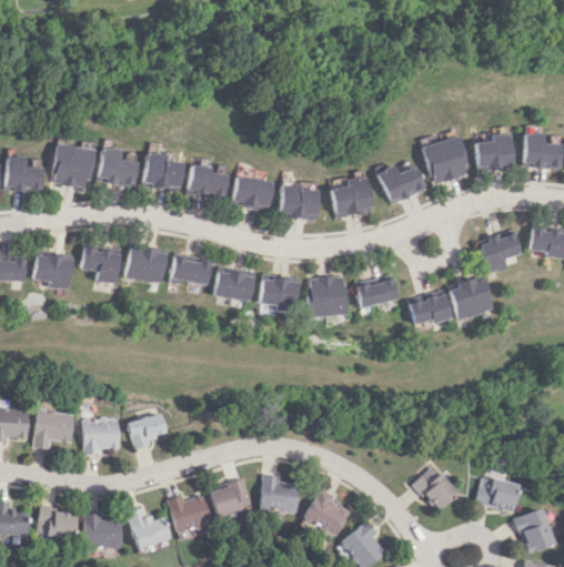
[(560,169),(561,144),(543,143),(544,133),(524,132),(523,168),(560,169)]
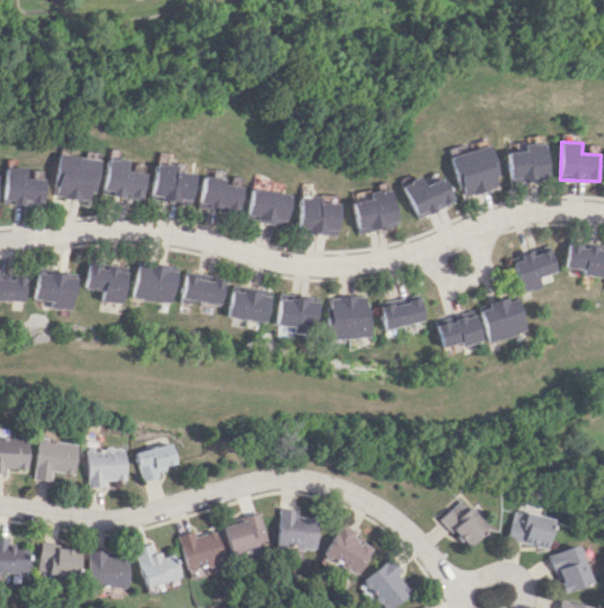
[(549,180),(546,143),(524,145),(524,151),(508,152),(511,185),(549,180)]
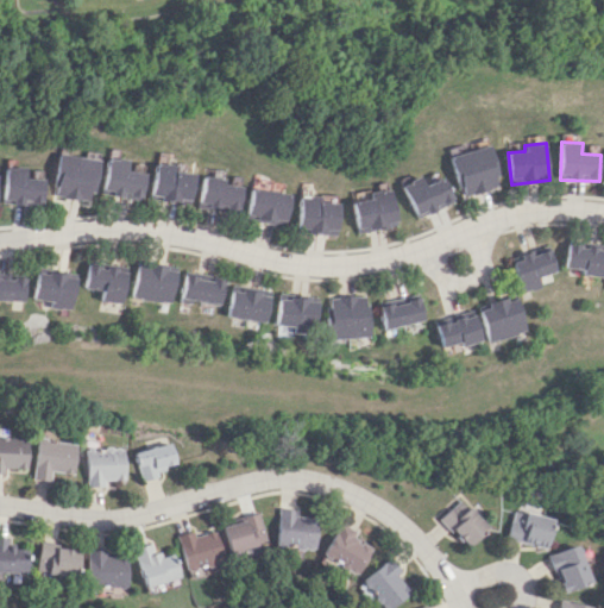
[(452,156),(461,198),(501,188),(490,146),(452,156)]
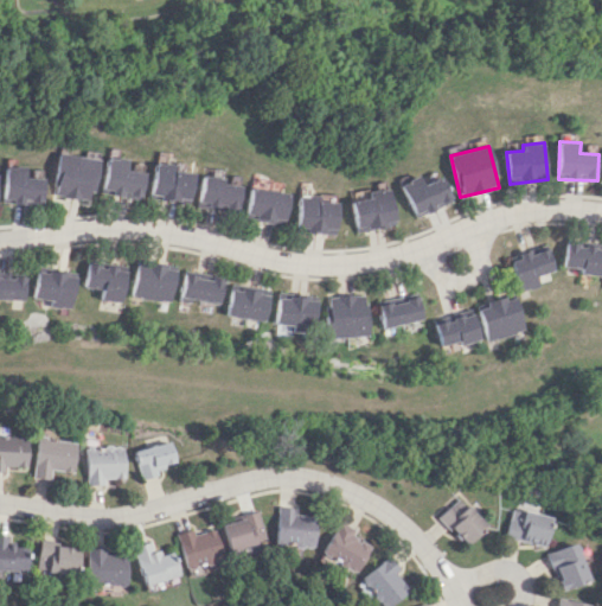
[(91,201),(91,191),(98,191),(102,159),(59,155),(56,198),(91,201)]
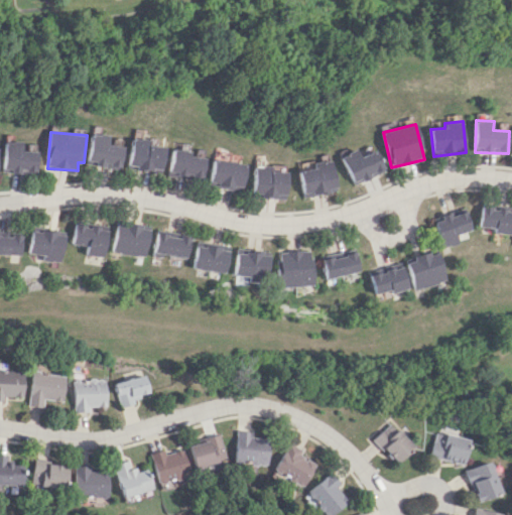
[(89,164),(122,169),(125,147),(110,145),(111,136),(93,133),(89,164)]
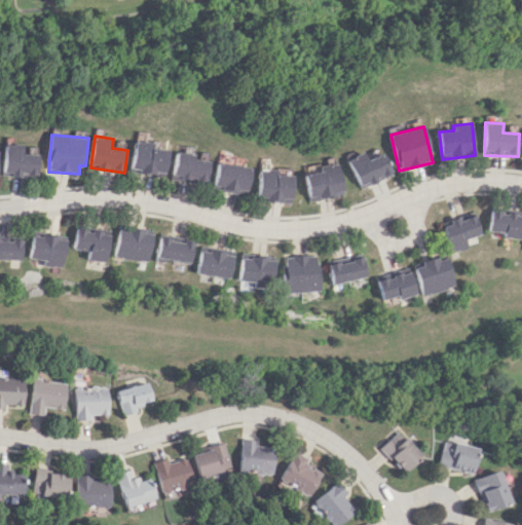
[(171,148),(136,143),(133,169),(142,170),(141,173),(165,177),(171,148)]
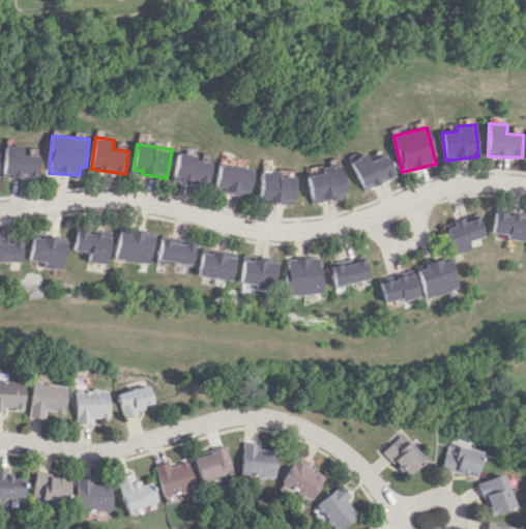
[(39,156),(24,155),(25,146),(5,146),(4,178),(39,178),(39,156)]
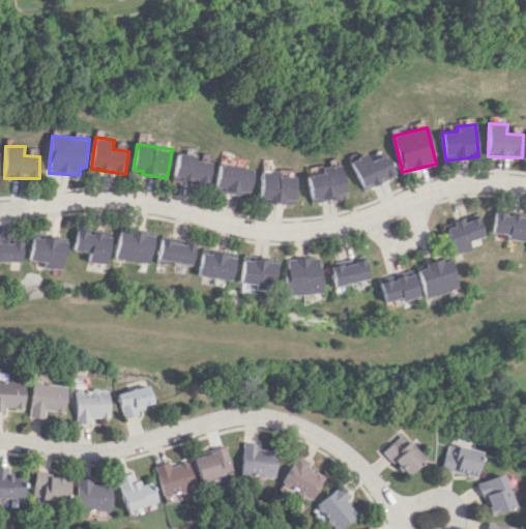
[(209,185),(211,163),(196,162),(197,155),(177,153),(175,182),(209,185)]
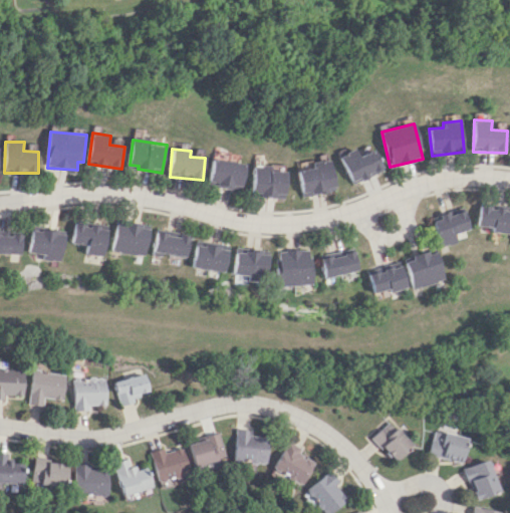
[(340,157),(352,184),(383,171),(373,150),(359,157),(355,150),(340,157)]
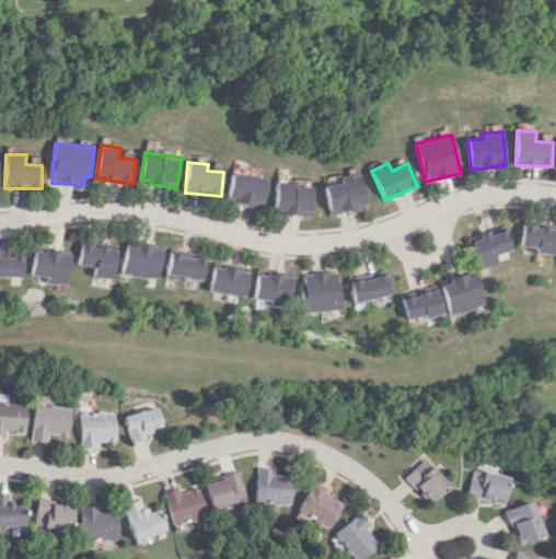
[(265,206),(268,178),(232,174),(229,201),(265,206)]
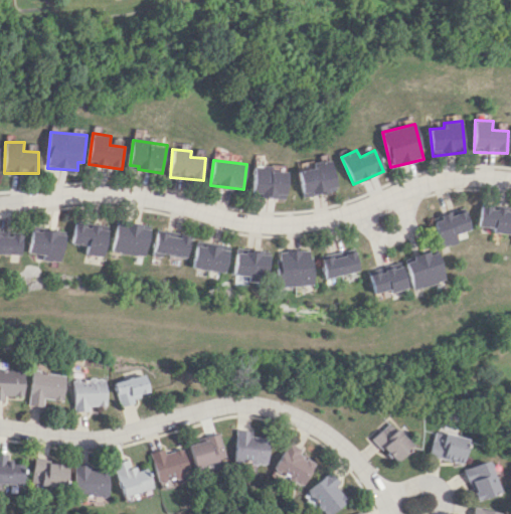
[(316,168),(300,171),(305,198),(330,193),(329,188),(336,187),(331,160),(315,163),(316,168)]
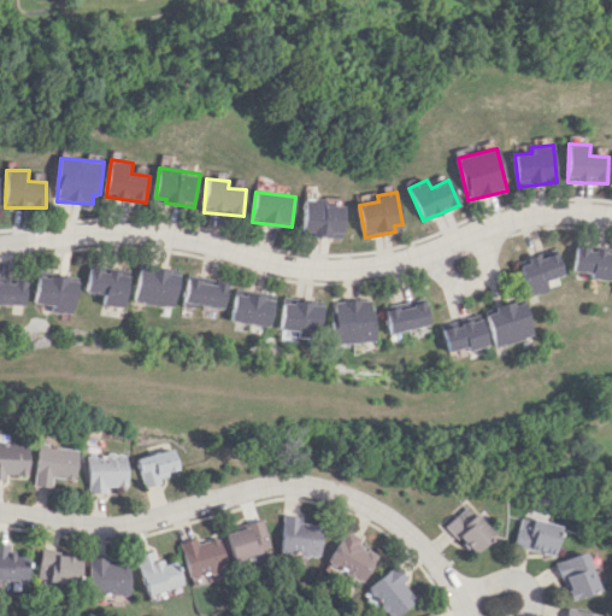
[(345,238),(346,203),(305,201),(304,238),(345,238)]
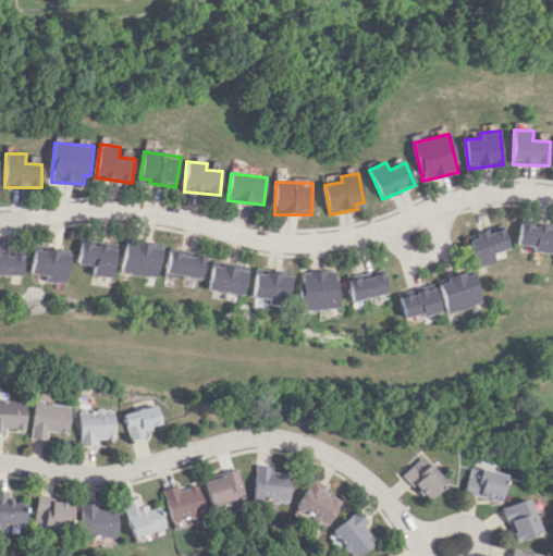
[(552,226),(525,223),(521,247),(552,251),(552,226)]
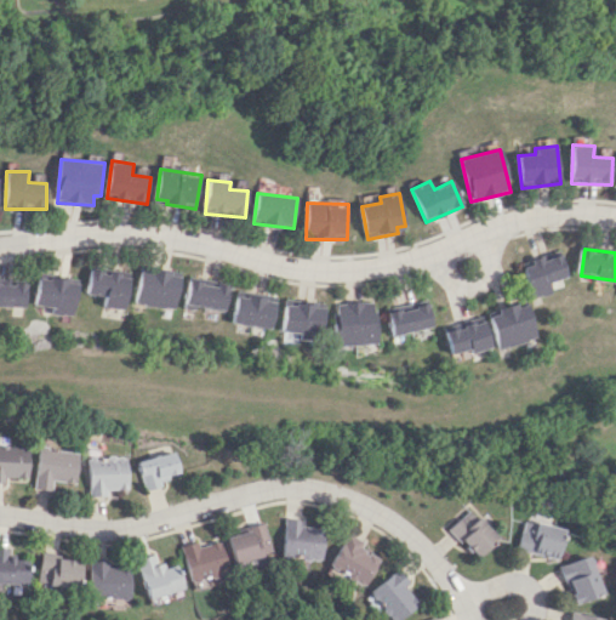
[(535,299),(557,294),(554,282),(571,278),(566,255),(528,263),(535,299)]
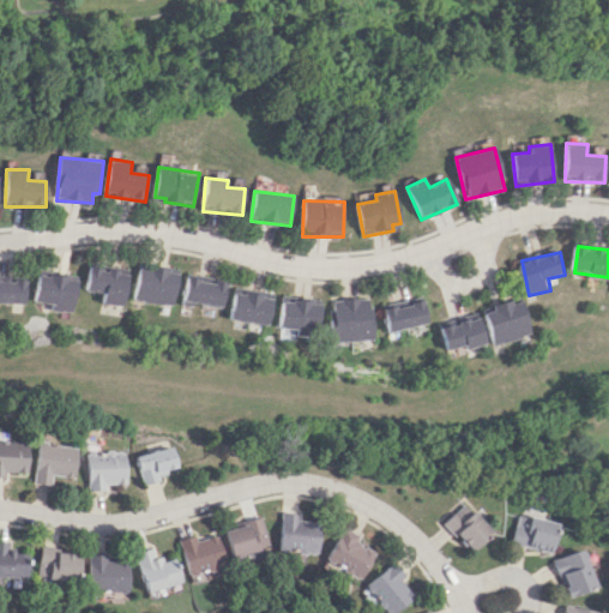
[(184,271),(143,266),(138,301),(179,306),(184,271)]
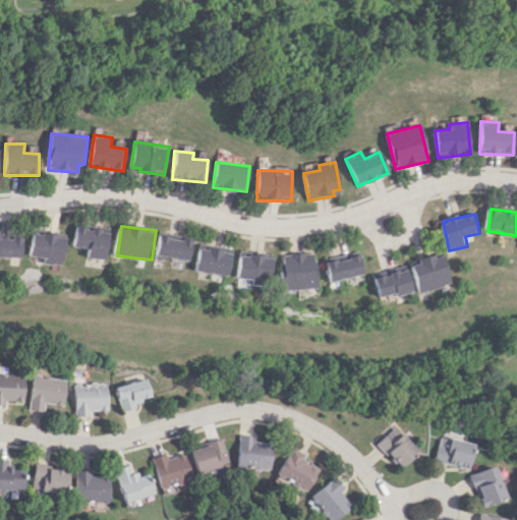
[(77,247),(93,249),(92,257),(110,260),(113,231),(79,227),(77,247)]
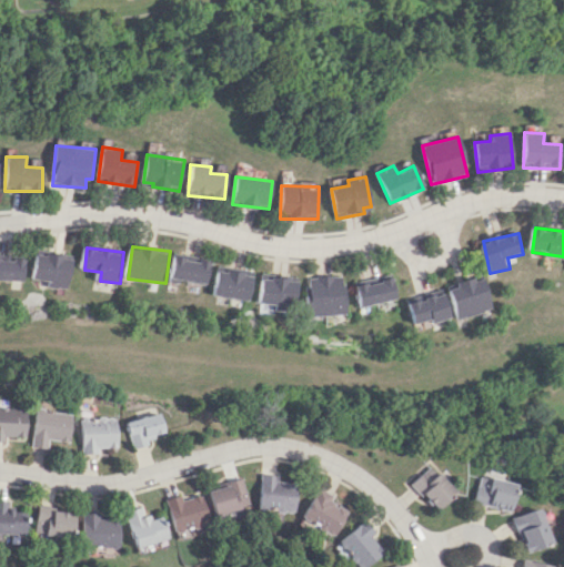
[(40,253),(37,280),(53,282),(53,287),(72,290),(77,259),(40,253)]
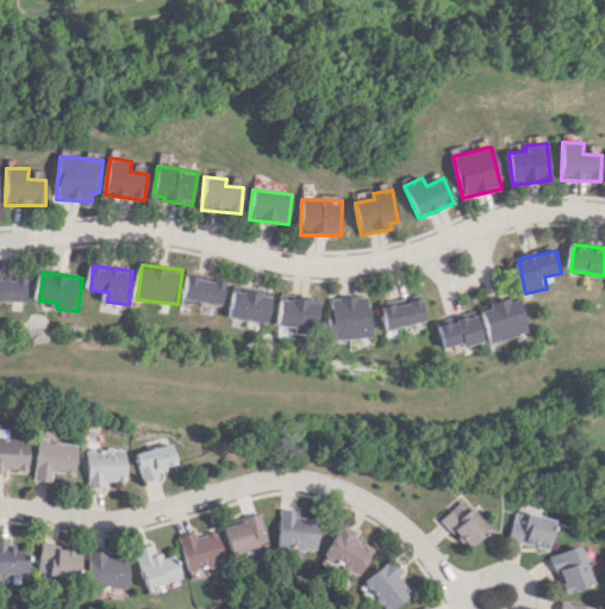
[(0,302),(30,303),(31,279),(0,278),(0,302)]
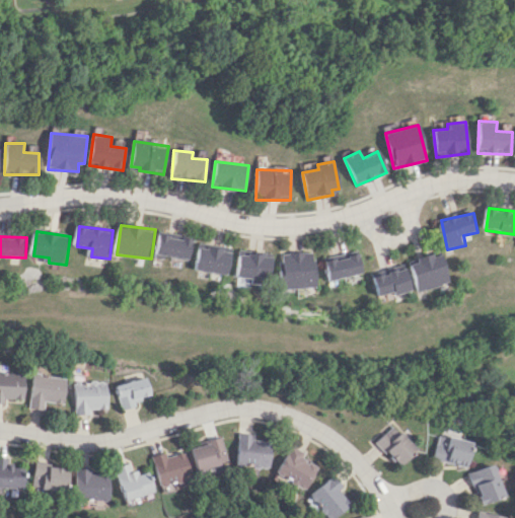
[(193,260),(195,239),(161,236),(158,255),(193,260)]
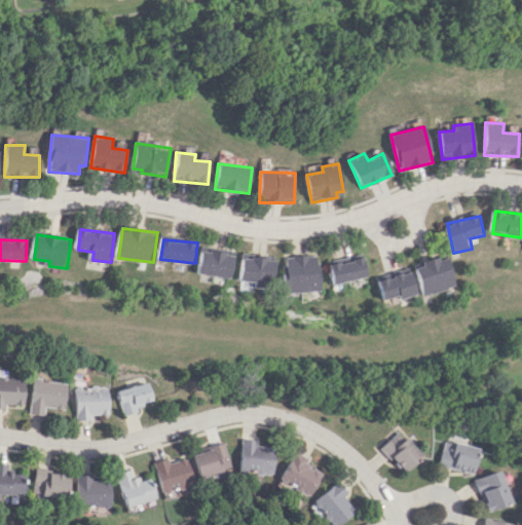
[(204,250),(201,273),(234,278),(238,255),(204,250)]
